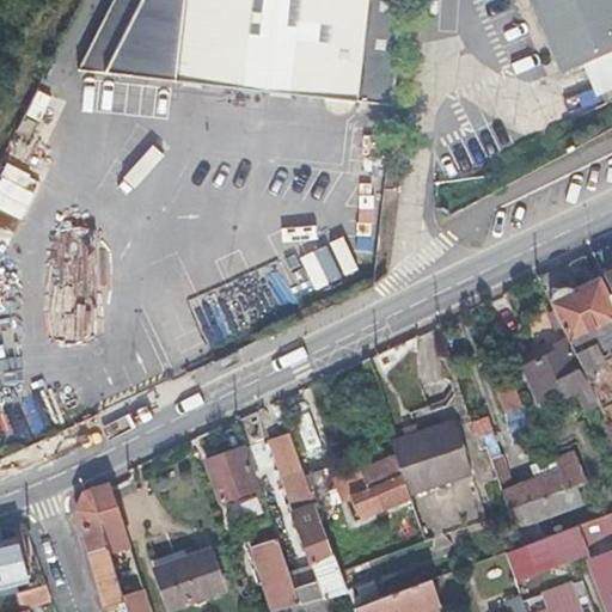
[(182,0),(176,63),(170,63),(167,80),(175,81),(173,89),(392,110),(402,0),(182,0)]
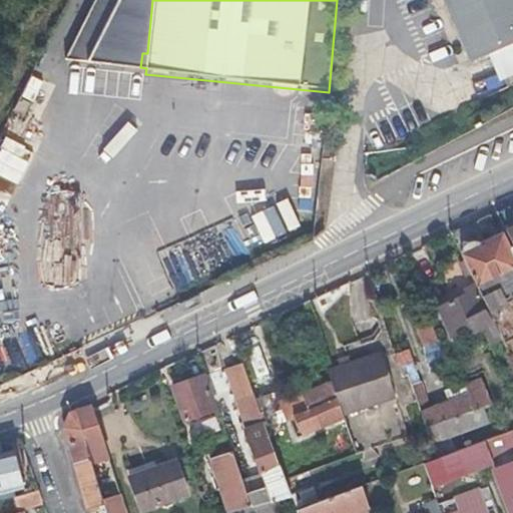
[(512,0),(441,0),(471,65),(497,53),(512,45),(512,0)]
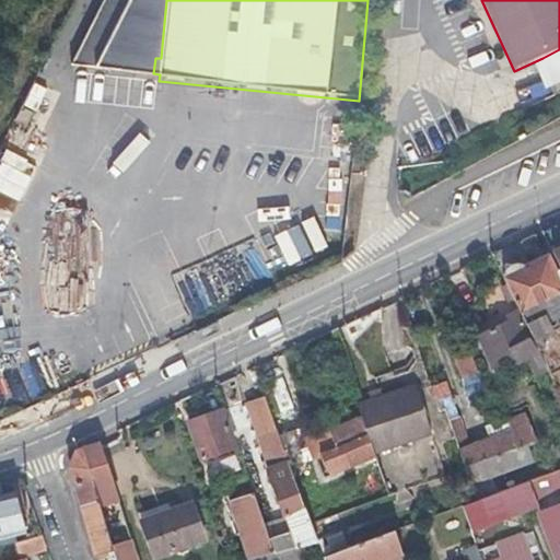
[(559,49),(543,58),(555,83),(559,81),(559,49)]
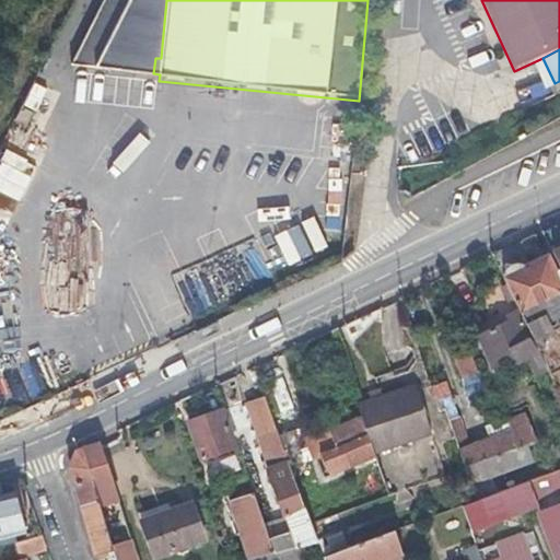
[(0,234),(15,201),(0,194),(0,234)]
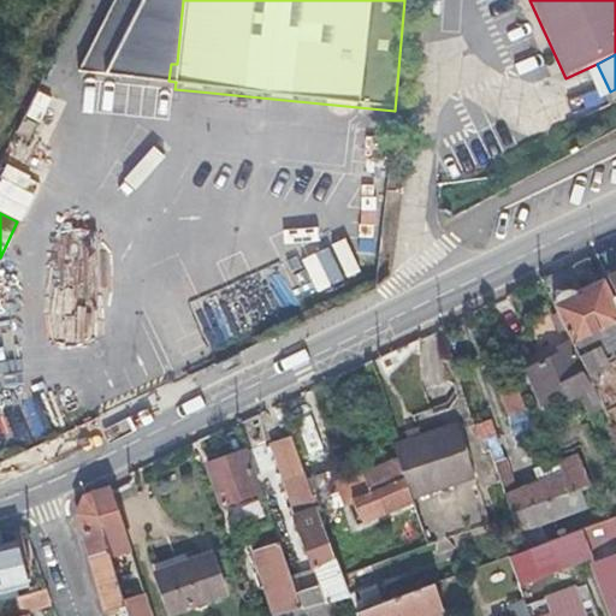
[(86,366),(83,333),(82,300),(87,300),(84,249),(54,249),(52,227),(34,227),(48,415),(80,413),(77,367),(86,366)]
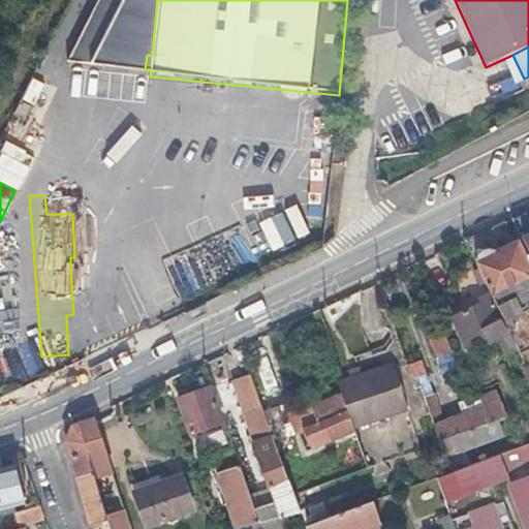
[(528,257),(528,209),(510,218),(528,257)]
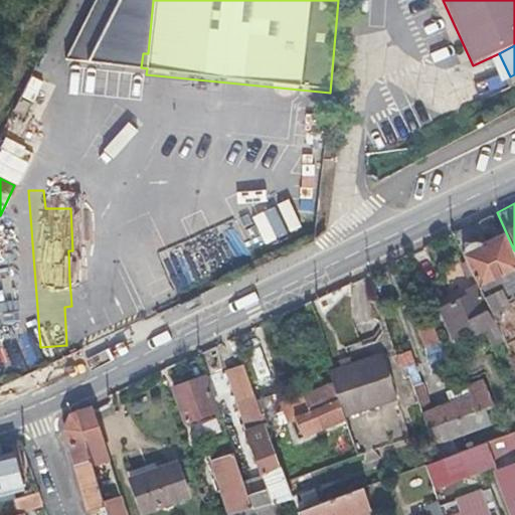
[(472,277),(483,299),(500,291),(505,301),(514,296),(514,260),(511,250),(509,251),(502,235),(500,236),(489,216),(452,233),(464,259),(472,277)]
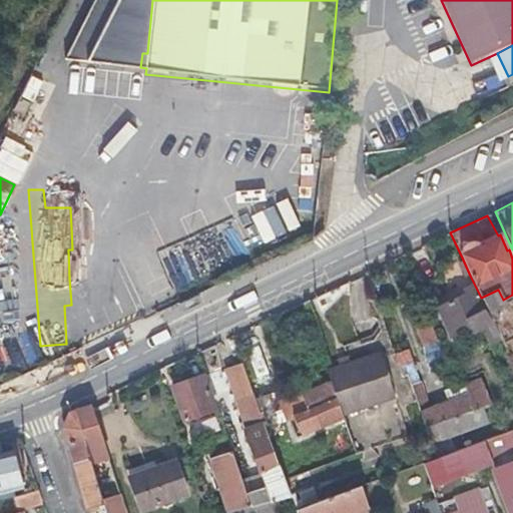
[(448,286),(470,276),(462,258),(440,269),(448,286)]
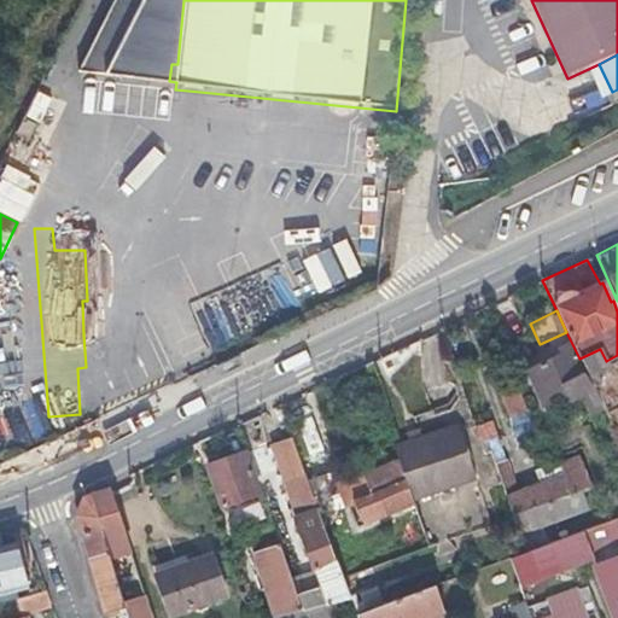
[(586,372),(606,361),(600,349),(579,359),(581,362),(586,372)]
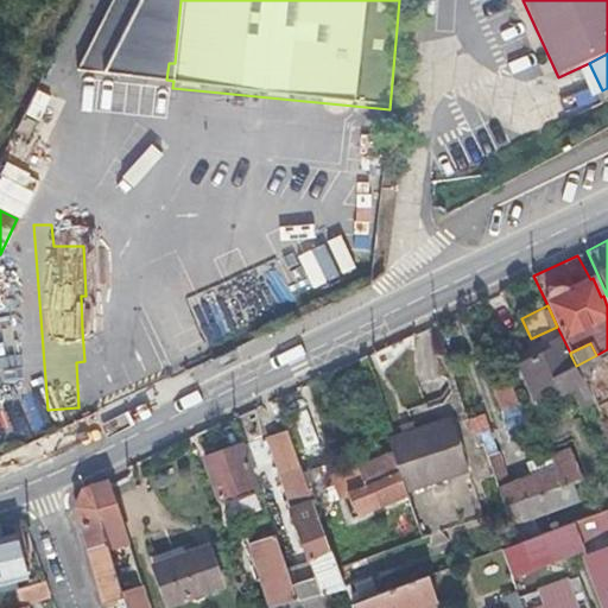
[(526,382),(534,400),(542,418),(559,410),(564,419),(580,412),(583,422),(599,413),(576,366),(571,356),(556,362),(558,368),(526,382)]
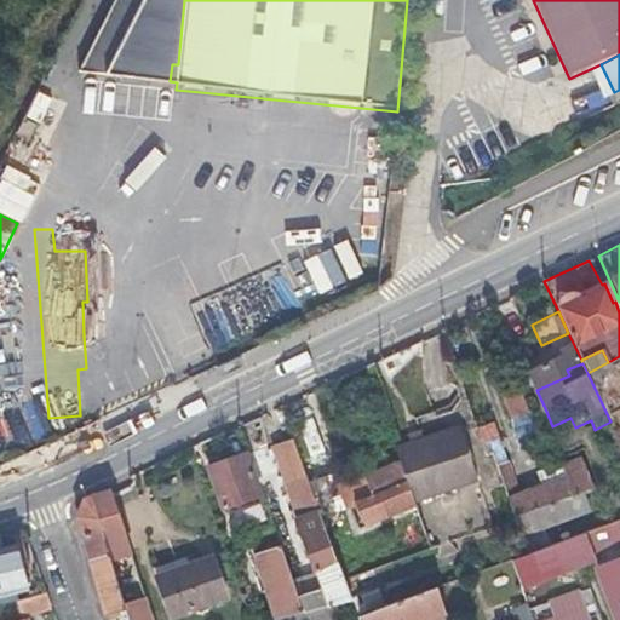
[(537,385),(546,382),(555,377),(554,373),(534,380),(537,385)]
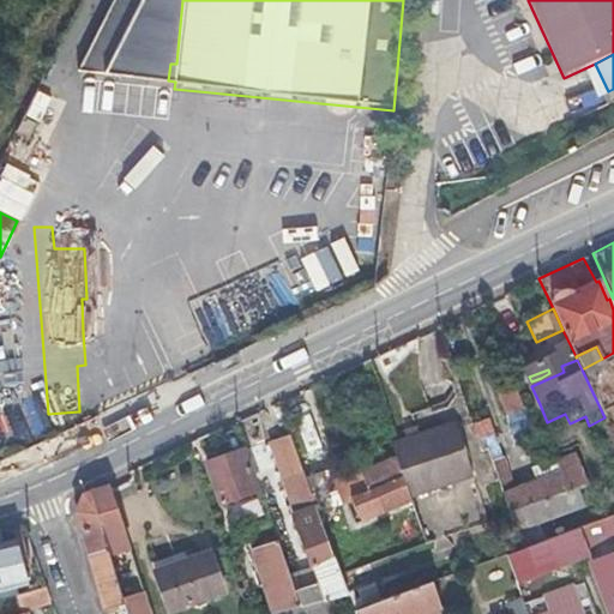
[(505,371),(498,374),(491,377),(506,415),(510,414),(521,409),(505,371)]
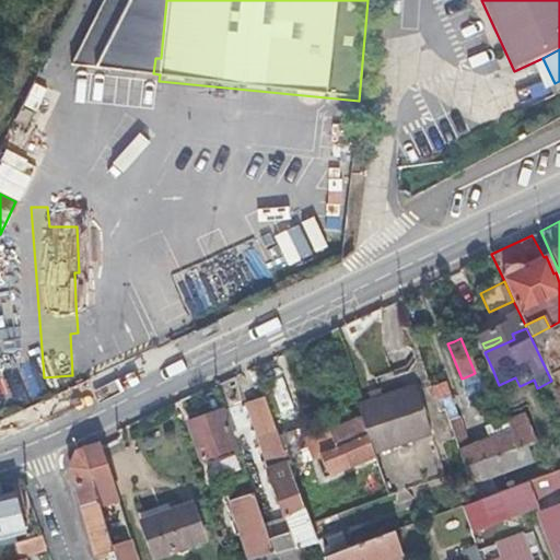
[(475,399),(489,393),(479,371),(475,373),(465,377),(475,399)]
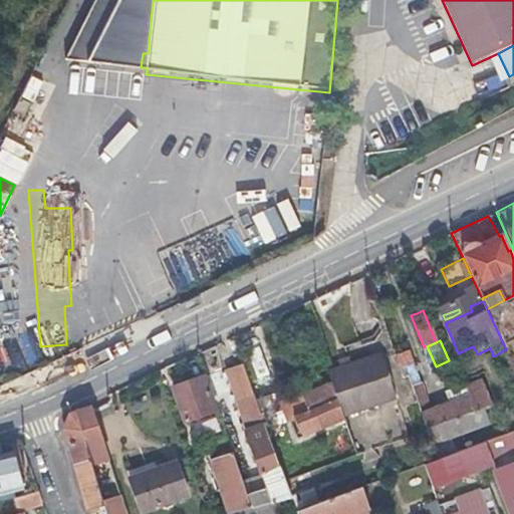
[(0,383),(15,382),(13,362),(11,342),(0,342),(0,383)]
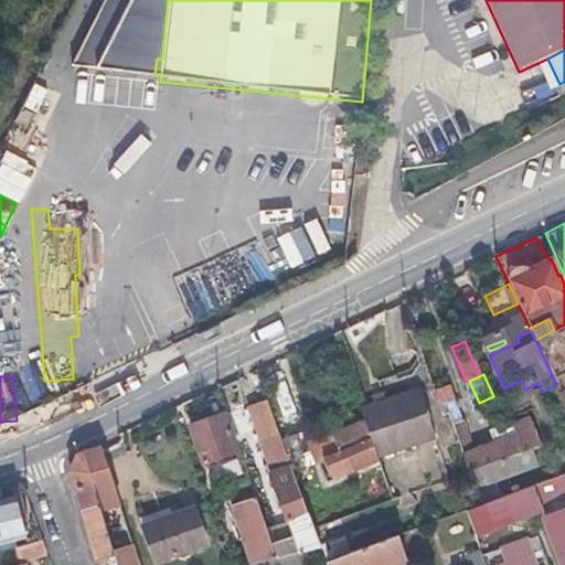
[(274,383),(280,413),(291,411),(286,381),(274,383)]
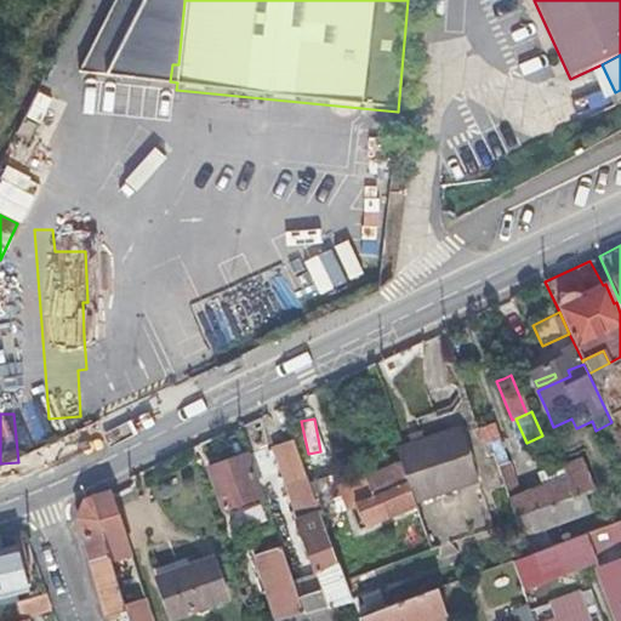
[(579,459),(560,466),(569,484),(546,493),(522,502),(516,485),(519,484),(494,420),(477,427),(486,454),(491,453),(520,533),(533,528),(534,533),(582,513),(575,496),(592,489),(579,459)]
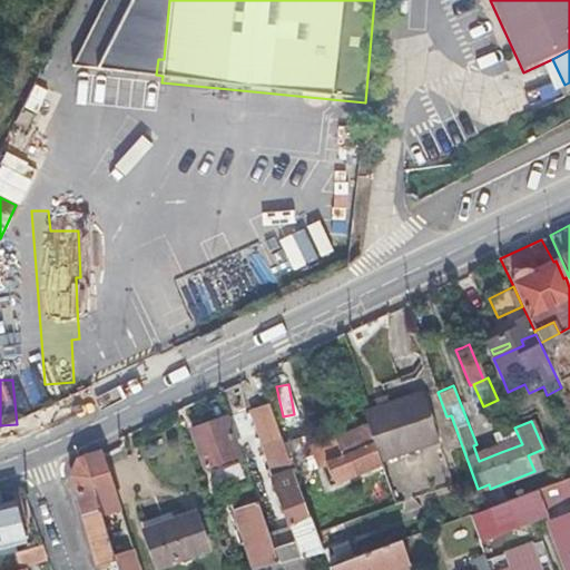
[(215,420),(203,424),(195,426),(189,429),(200,467),(231,455),(237,453),(226,416),(227,415),(219,389),(207,394),(215,420)]
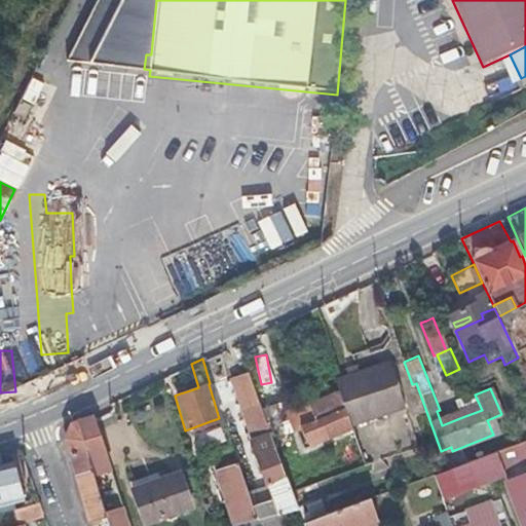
[(339,390),(349,423),(402,406),(386,363),(335,379),(339,390)]
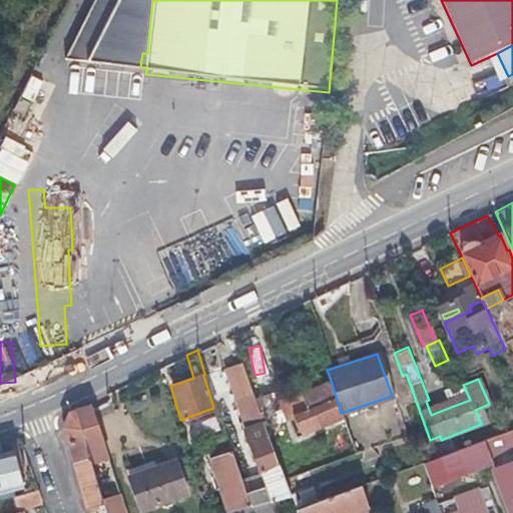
[(173,377),(175,384),(182,382),(180,375),(173,377)]
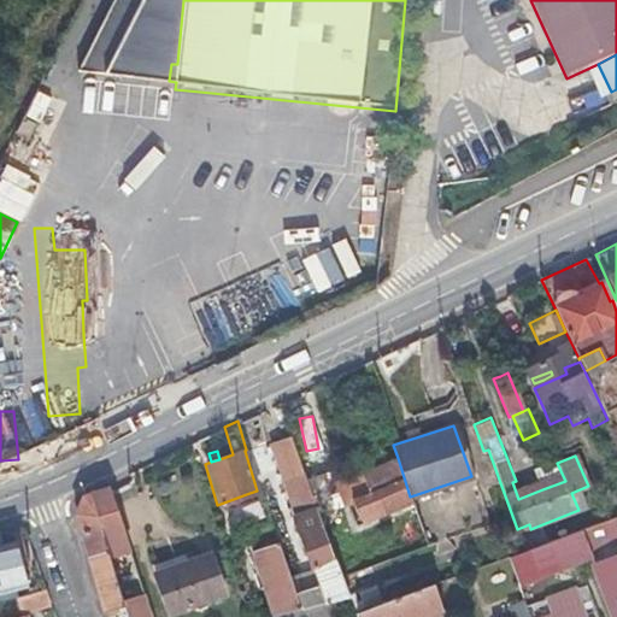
[(363,515),(410,497),(398,458),(344,481),(351,499),(356,498),(363,515)]
